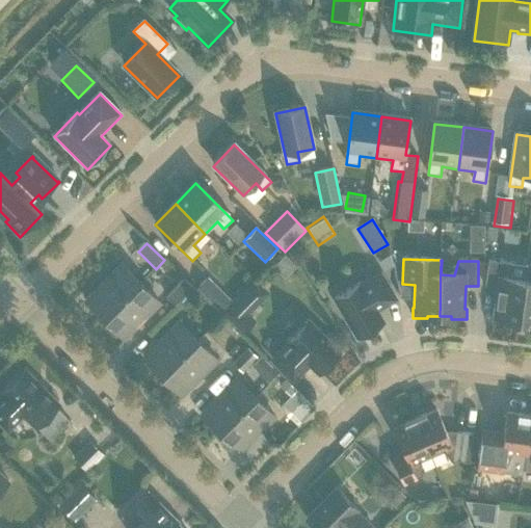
[(492,322),(507,323),(507,321),(520,322),(524,290),(524,285),(525,282),(527,267),(489,262),(485,287),(498,289),(495,312),(494,311),(492,322)]
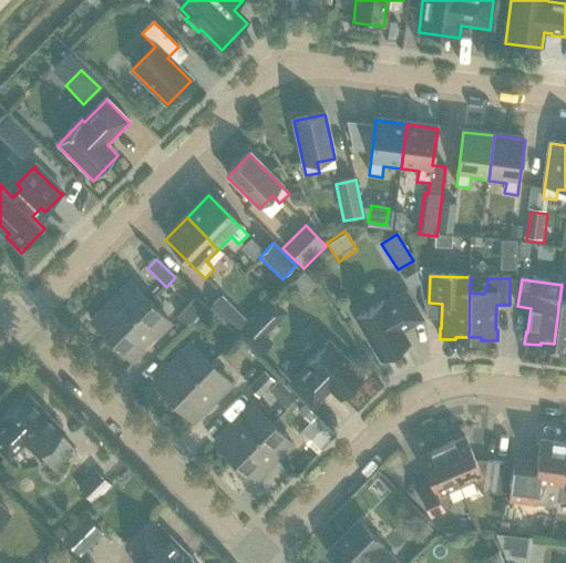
[(92,323),(112,343),(150,305),(130,284),(92,323)]
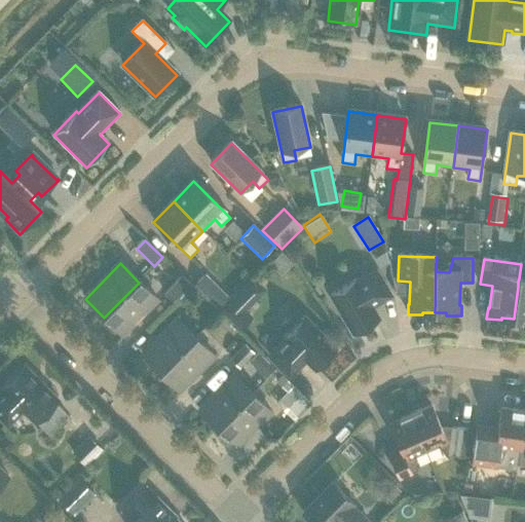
[(524,264),(521,264),(519,278),(518,282),(518,287),(514,319),(524,321),(524,264)]
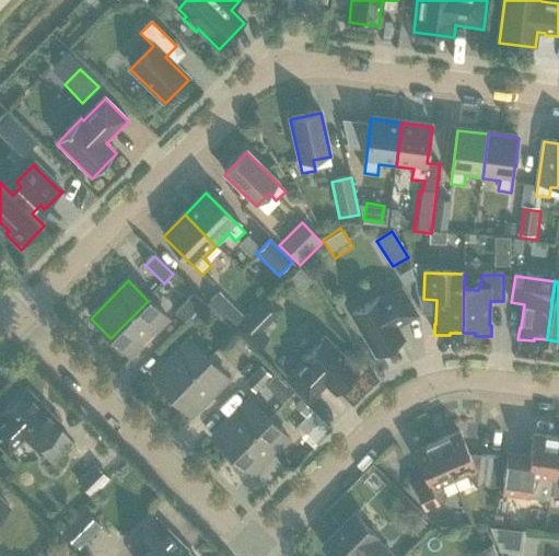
[(417,316),(400,290),(381,302),(380,300),(352,316),(373,350),(371,351),(376,361),(389,352),(388,350),(404,340),(397,328),(417,316)]
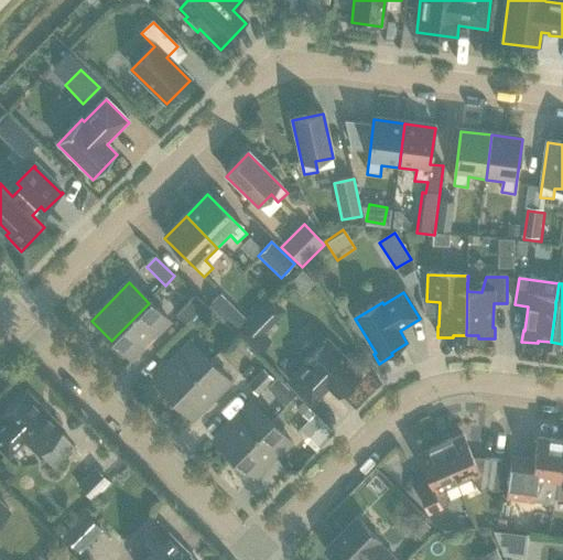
[(247,321),(220,295),(208,309),(235,334),(247,321)]
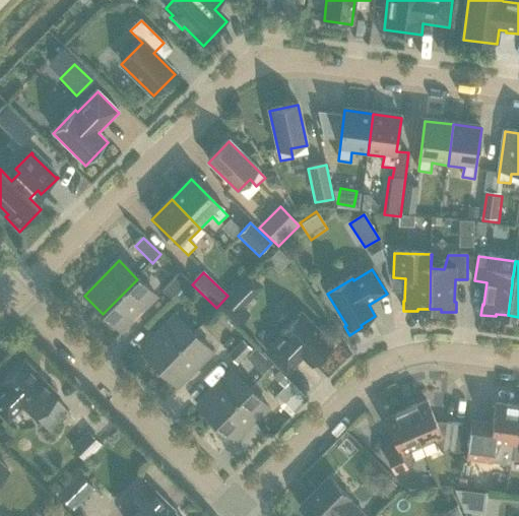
[(188,282),(180,274),(163,292),(171,300),(188,282)]
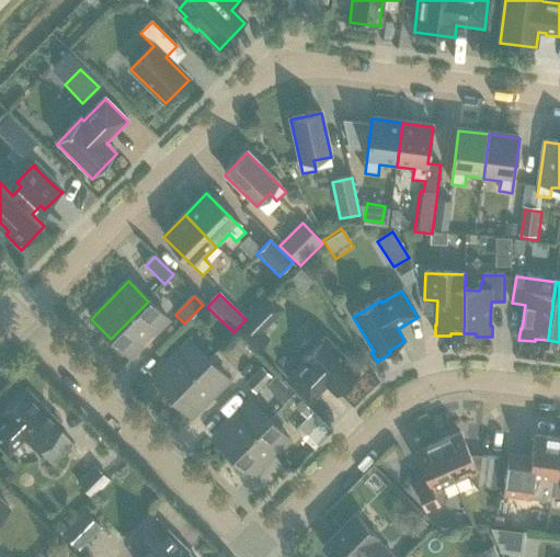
[(169,321),(148,302),(111,339),(132,359),(169,321)]
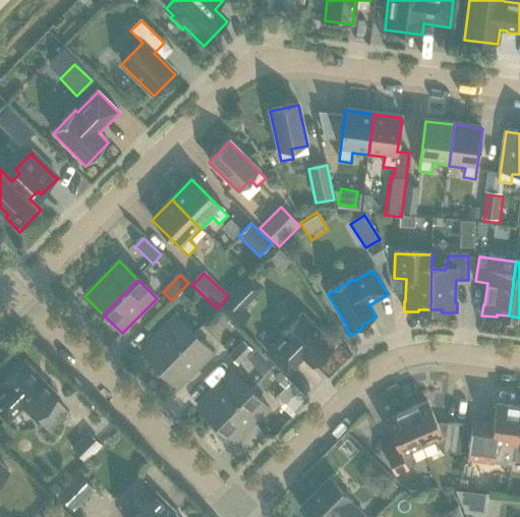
[(250,318),(232,299),(222,309),(240,328),(250,318)]
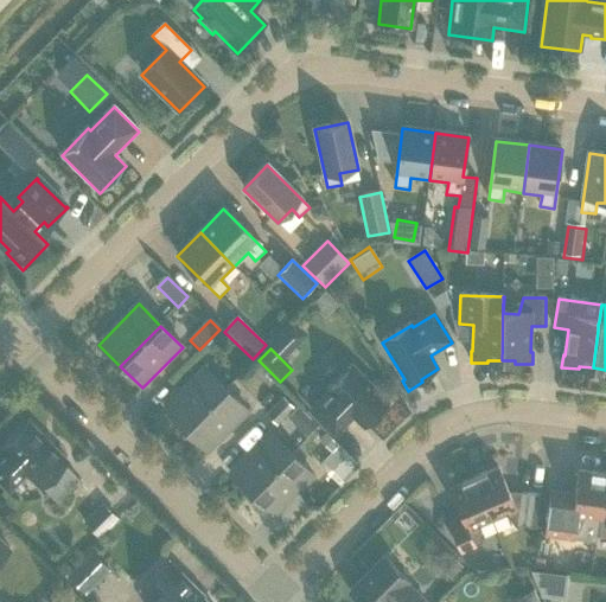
[(330,394),(311,412),(335,436),(353,417),(364,428),(378,414),(381,416),(393,403),(355,365),(327,391),(330,394)]
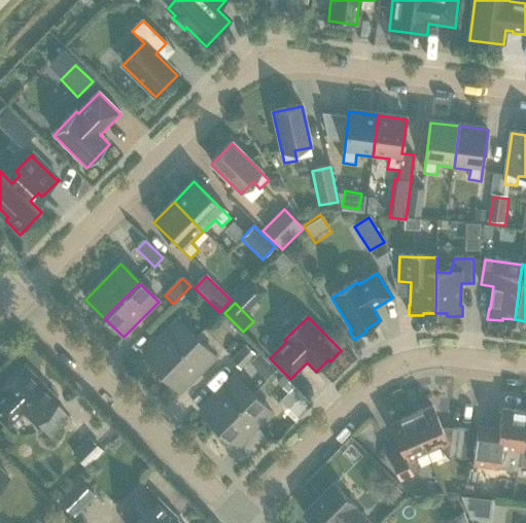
[(142,356),(161,375),(197,339),(177,320),(142,356)]
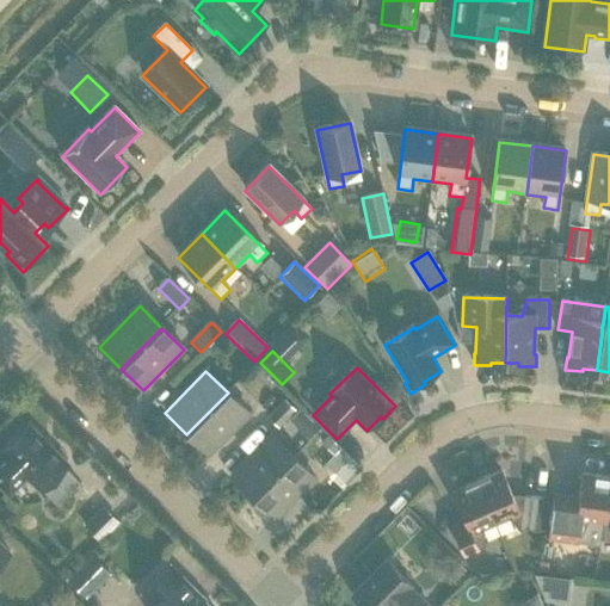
[(250,415),(228,393),(186,434),(209,456),(250,415)]
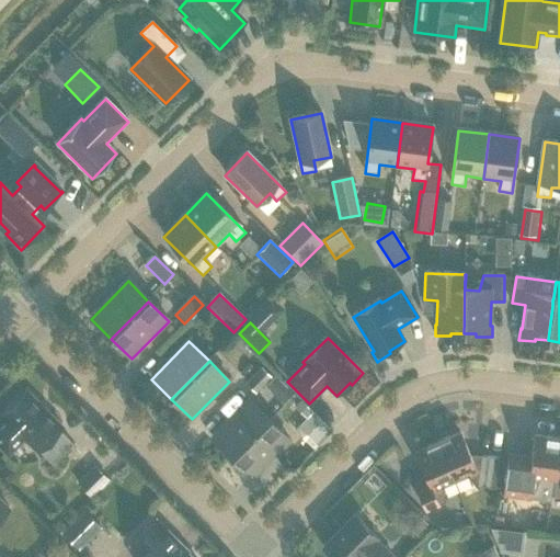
[(269,405),(284,389),(259,365),(243,382),(269,405)]
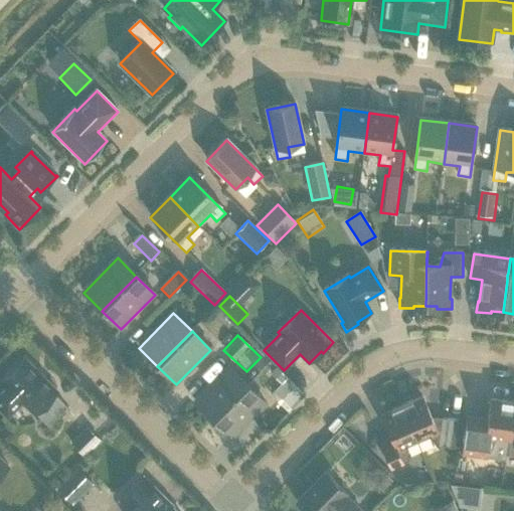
[(54,396),(57,392),(25,361),(2,383),(4,385),(0,388),(0,410),(8,418),(22,403),(34,415),(35,414),(49,429),(67,409),(54,396)]
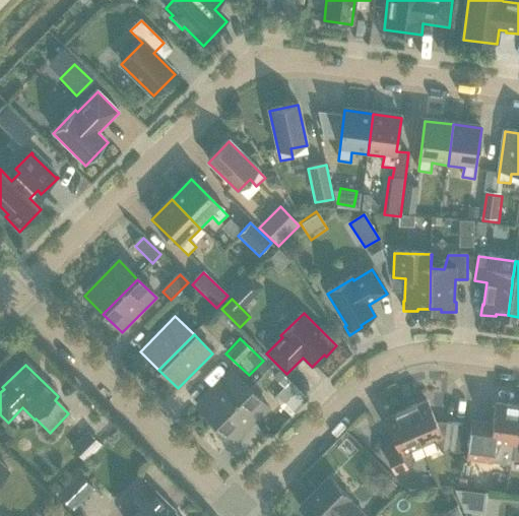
[(196,406),(215,426),(250,390),(232,372),(196,406)]
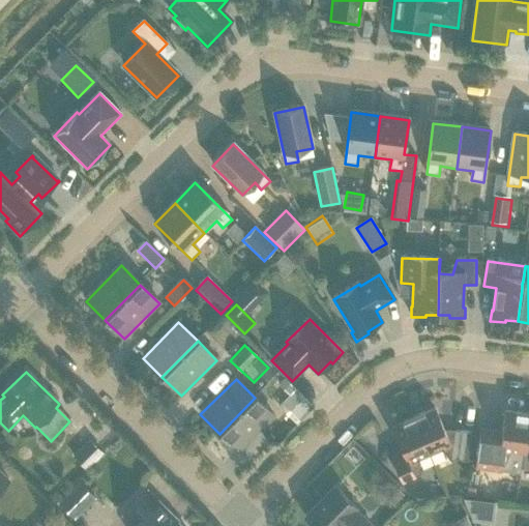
[(297,391),(284,405),(300,421),(314,408),(297,391)]
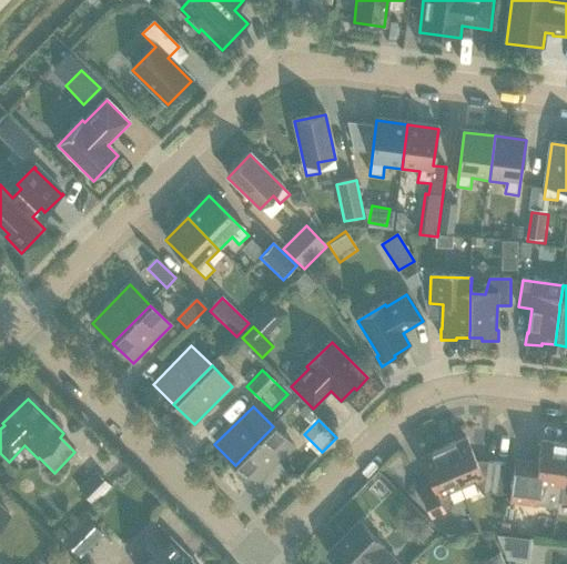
[(294,447),(273,426),(235,465),(255,485),(294,447)]
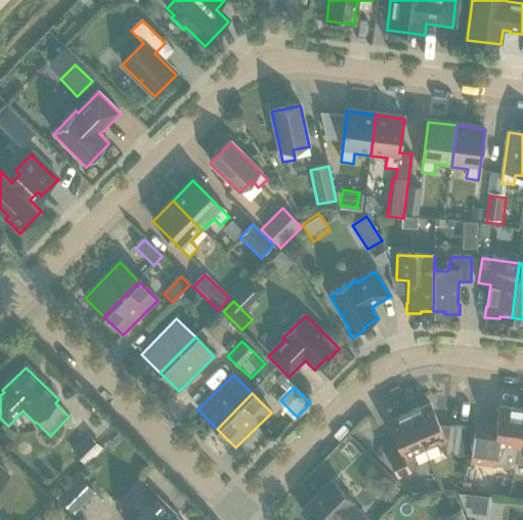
[(420,409),(409,415),(425,451),(436,446),(445,458),(451,456),(463,458),(466,429),(453,428),(442,433),(431,406),(420,412),(420,409)]
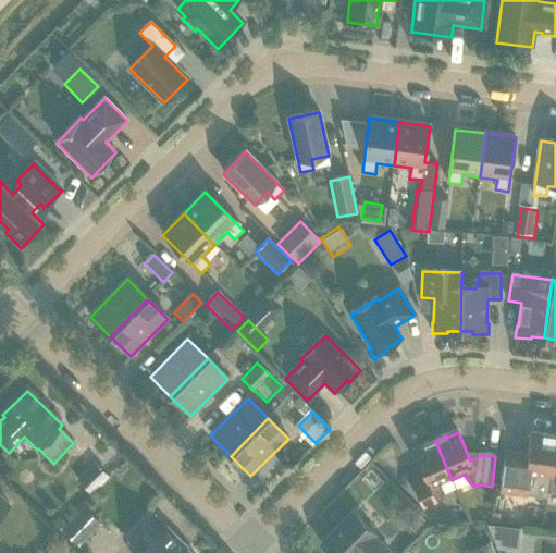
[(505,458),(501,493),(546,500),(547,494),(555,437),(543,435),(543,437),(531,435),(527,462),(505,458)]
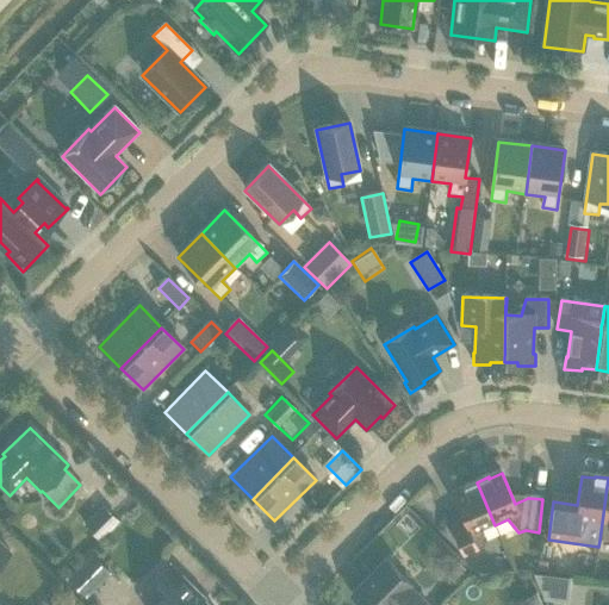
[(464,557),(485,548),(482,531),(495,525),(477,482),(464,487),(465,490),(453,494),(466,525),(452,531),(464,557)]
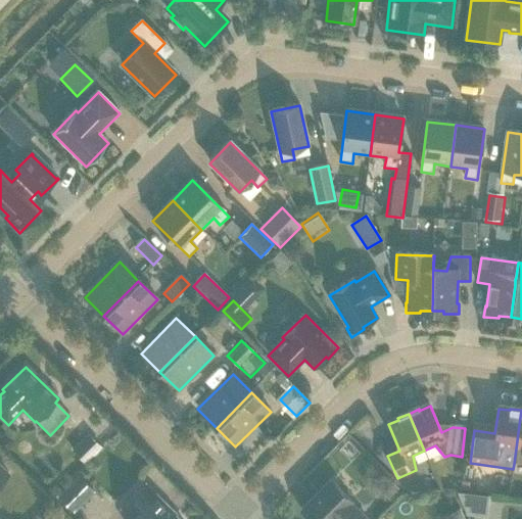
[(89,437),(75,453),(86,464),(100,449),(89,437)]
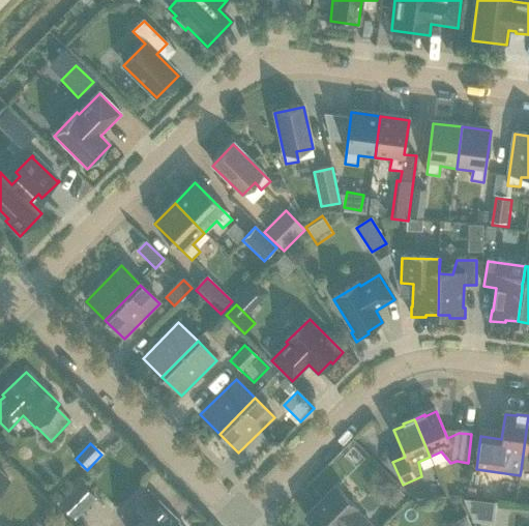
[(0,491),(9,483),(0,472),(0,491)]
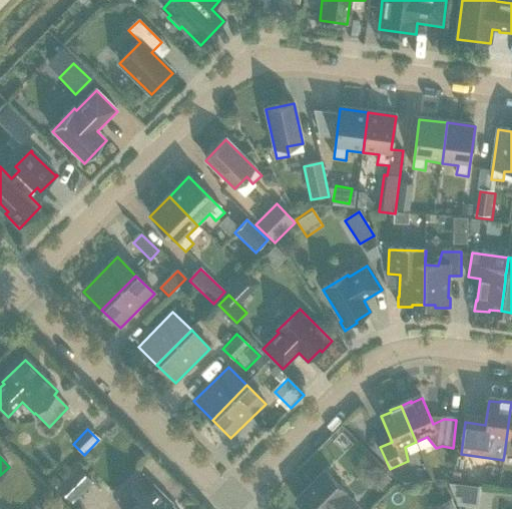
[(73,505),(94,484),(77,468),(56,489),(73,505)]
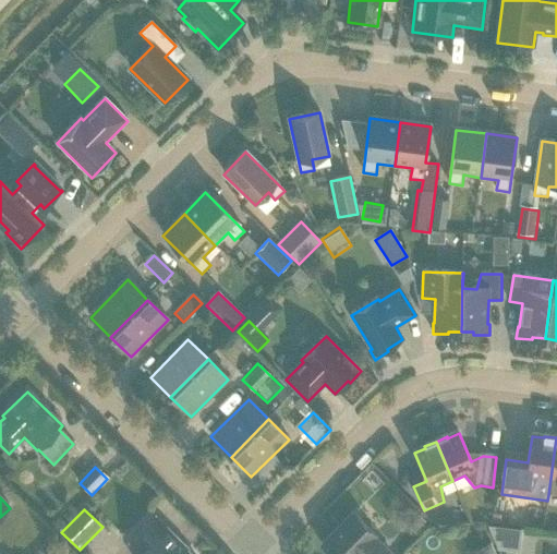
[(374,539),(375,537),(353,515),(322,546),(329,553),(389,553),(374,539)]
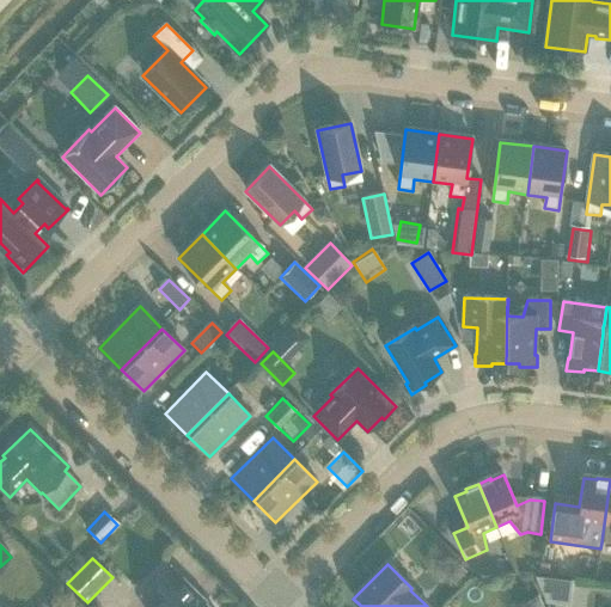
[(207,606),(196,596),(197,594),(170,566),(141,595),(152,606),(207,606)]
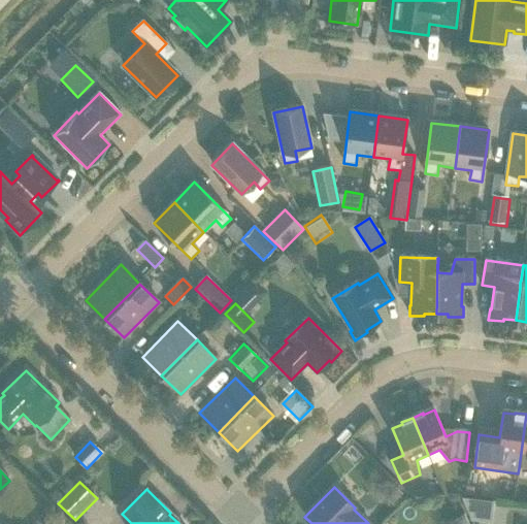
[(493,502),(462,498),(471,520),(491,522),(493,502)]
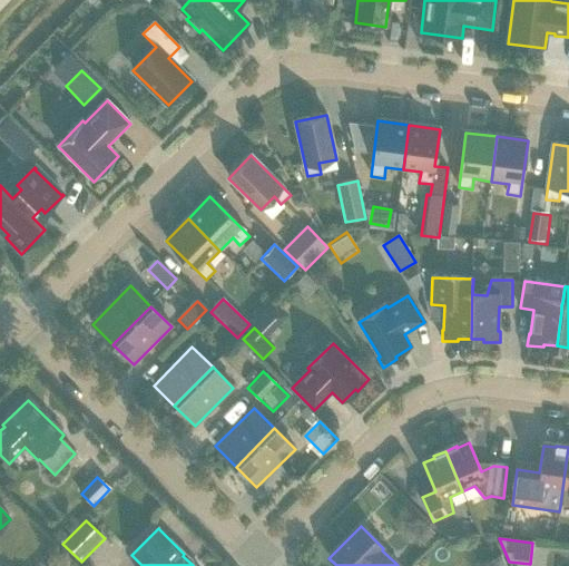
[(479,563),(480,565),(502,565),(499,556),(479,563)]
